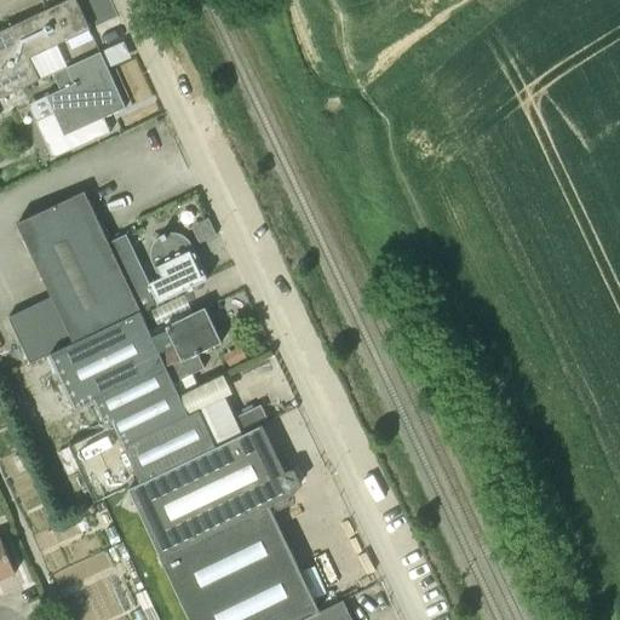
[(0,97),(40,80),(30,57),(91,29),(76,0),(65,0),(0,30),(0,97)]
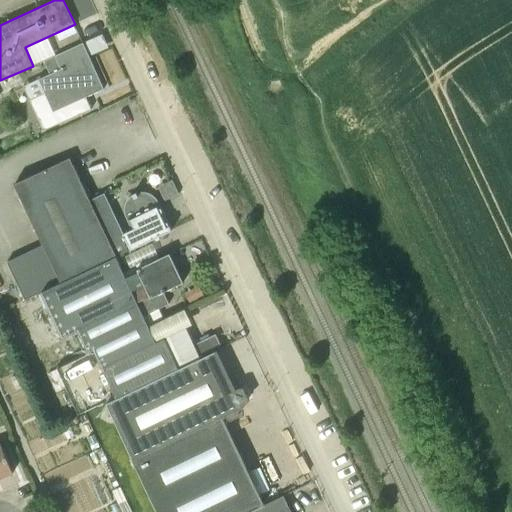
[(106,31),(87,38),(93,52),(111,44),(106,31)]
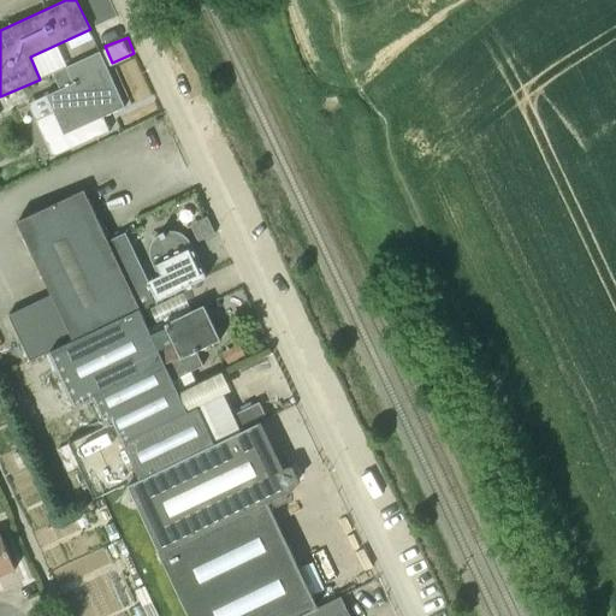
[(104,117),(125,106),(100,51),(66,66),(73,83),(46,95),(54,112),(36,120),(52,158),(110,131),(104,117)]
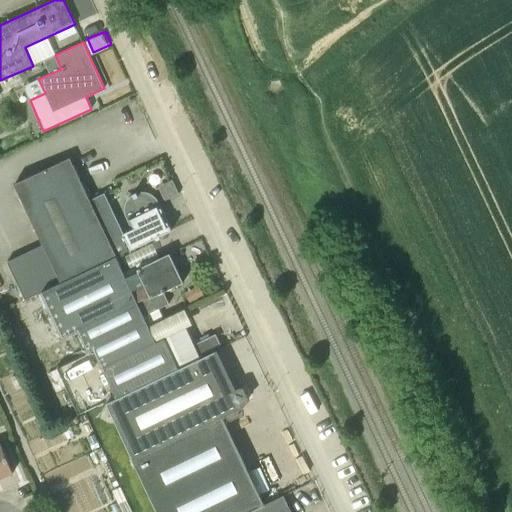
[(0,90),(9,87),(5,78),(0,80),(0,90)]
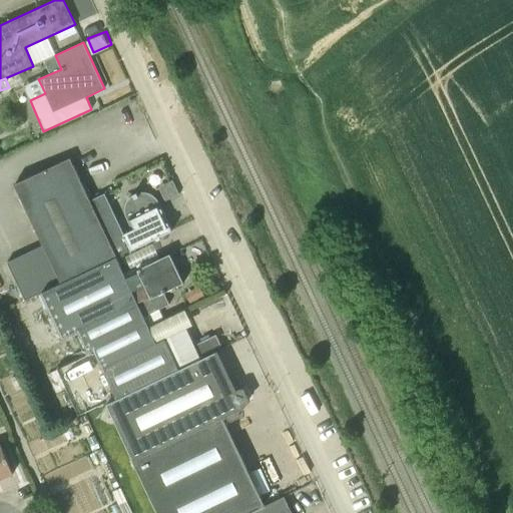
[(70,157),(15,184),(61,283),(115,257),(127,251),(120,235),(109,212),(113,211),(105,194),(91,201),(70,157)]
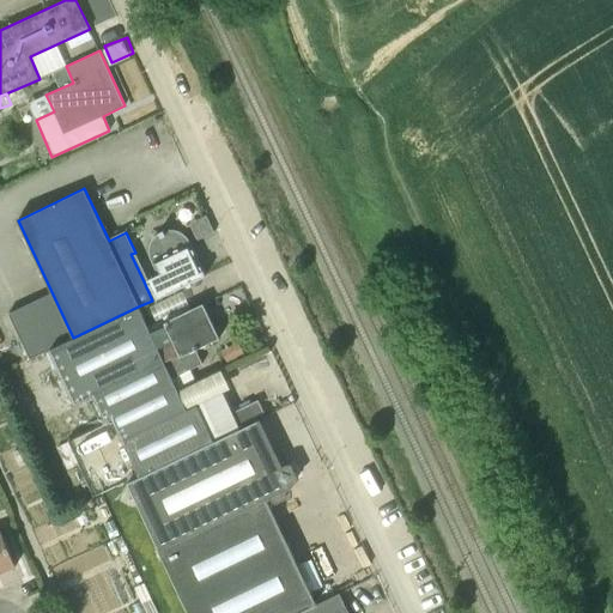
[(190,226),(196,240),(211,232),(205,219),(190,226)]
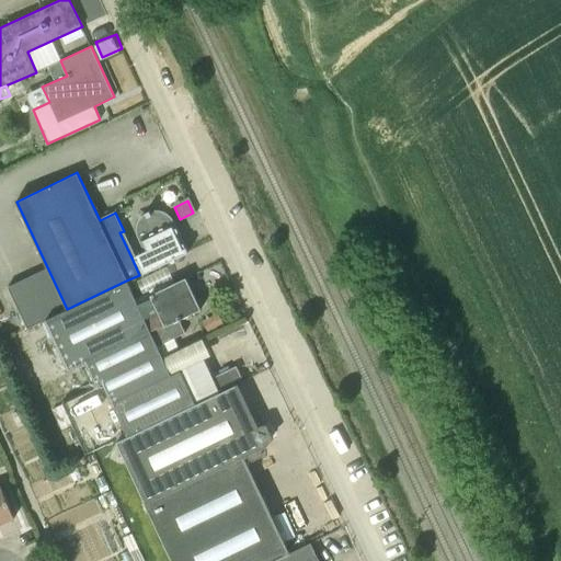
[(189,252),(186,247),(174,221),(170,216),(165,213),(160,210),(153,210),(148,212),(144,215),(139,220),(138,226),(137,231),(139,237),(146,251),(137,254),(132,258),(139,275),(189,252)]
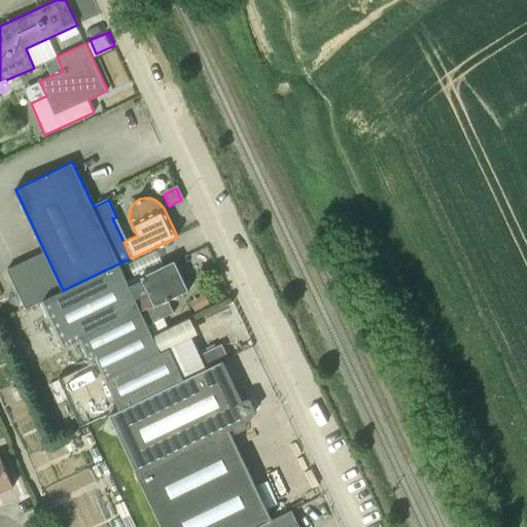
[(142,278),(129,284),(147,324),(174,312),(169,300),(189,290),(175,260),(141,277),(142,278)]
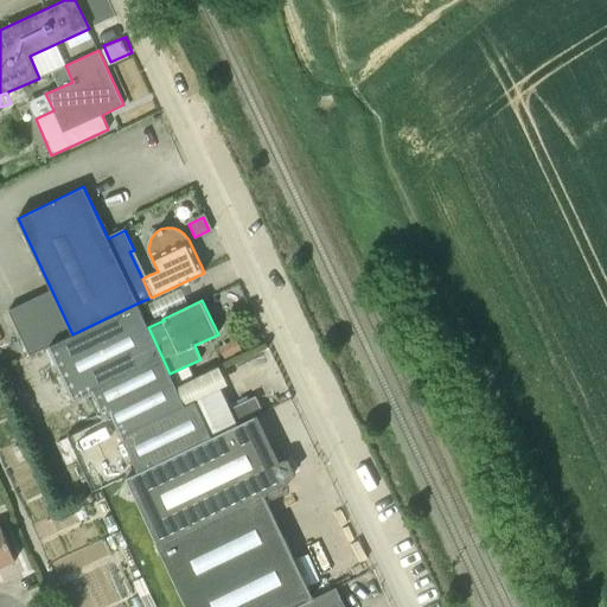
[(95,390),(102,406),(170,374),(148,327),(136,304),(72,334),(49,346),(74,400),(95,390)]
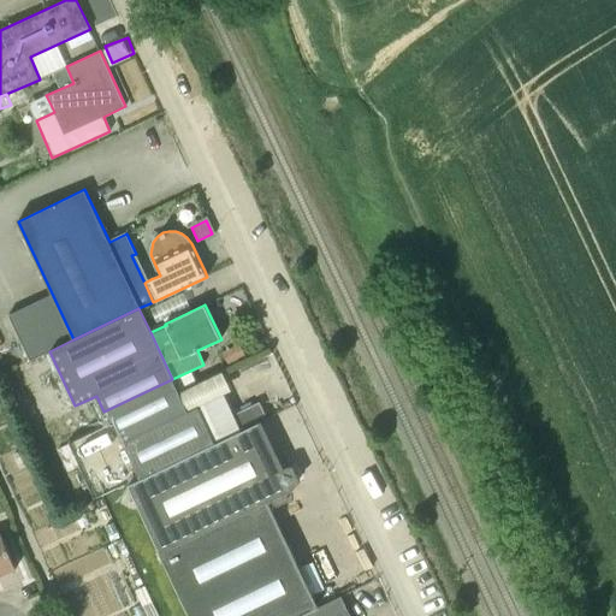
[(223,353),(229,365),(246,355),(241,347),(240,343),(223,353)]
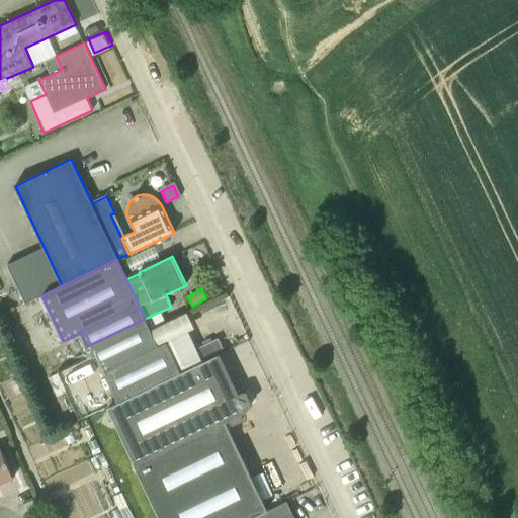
[(108,407),(181,372),(167,342),(159,346),(145,319),(87,346),(91,355),(85,358),(58,371),(79,419),(101,410),(108,407)]
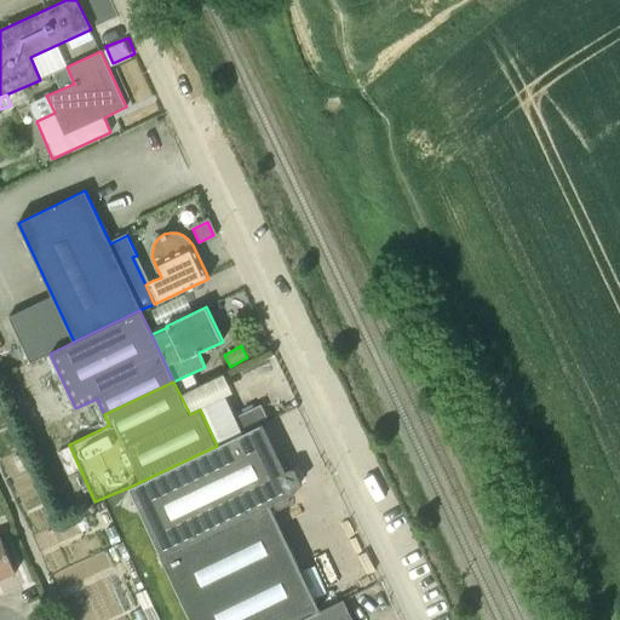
[(191,619),(300,619),(320,612),(269,505),(275,501),(276,505),(280,507),(290,503),(290,499),(288,495),(294,493),(293,489),(298,487),(300,484),(294,470),(291,471),(287,465),(282,468),(262,425),(217,446),(130,487),(191,619)]
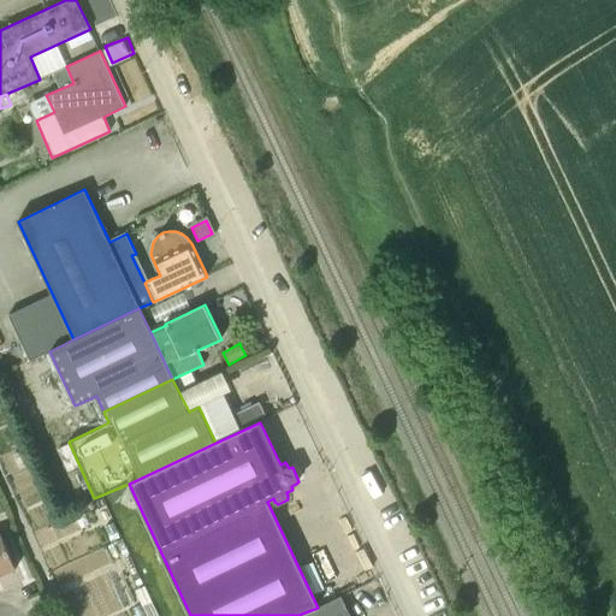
[(114,522),(105,526),(110,535),(118,531),(114,522)]
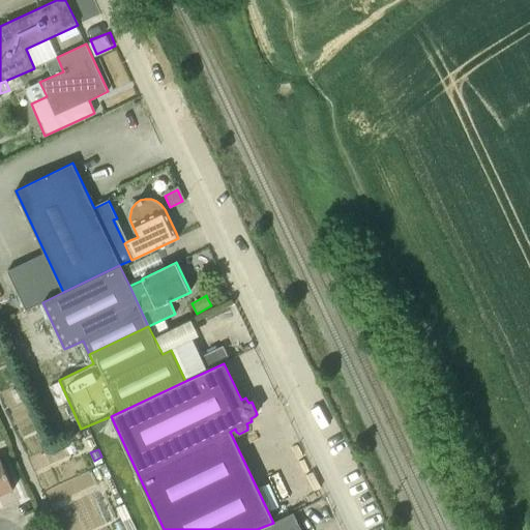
[(0,459),(0,495),(13,489),(1,459),(0,459)]
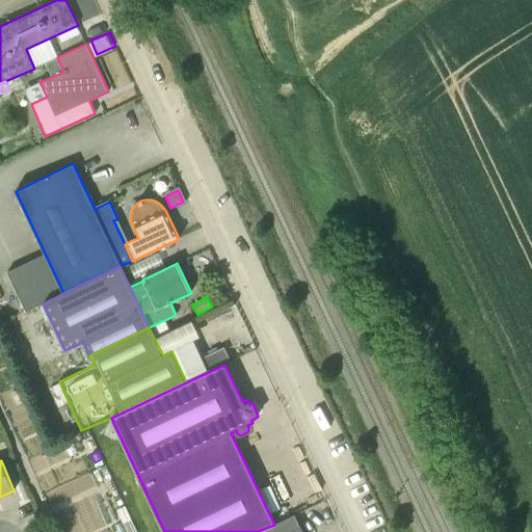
[(302,531),(294,515),(274,525),(258,531),(302,531)]
